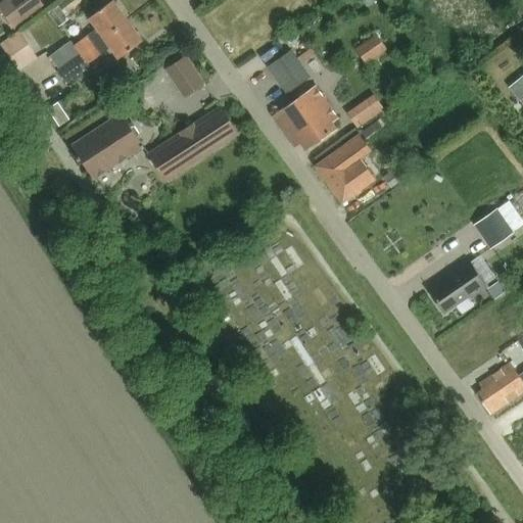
[(40,0),(11,0),(0,8),(0,11),(12,28),(44,5),(40,0)]
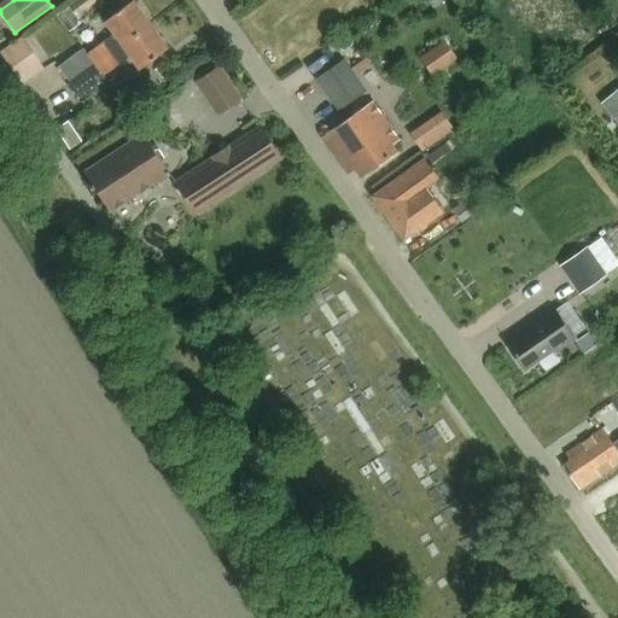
[(151,24),(151,23),(133,0),(106,21),(116,33),(87,53),(83,48),(59,65),(71,81),(151,24)]
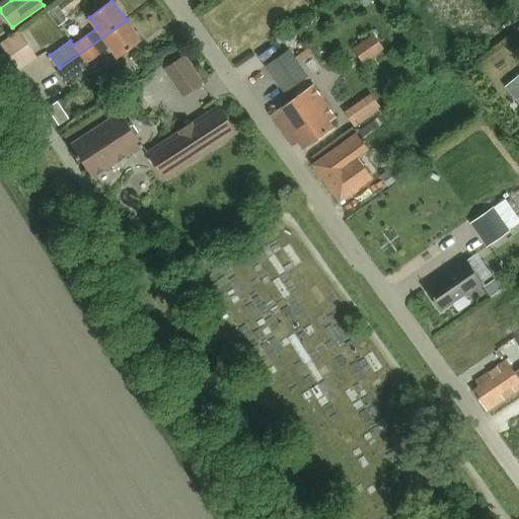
[(118,57),(141,41),(127,20),(60,68),(57,71),(66,83),(89,66),(87,63),(110,47),(118,57)]
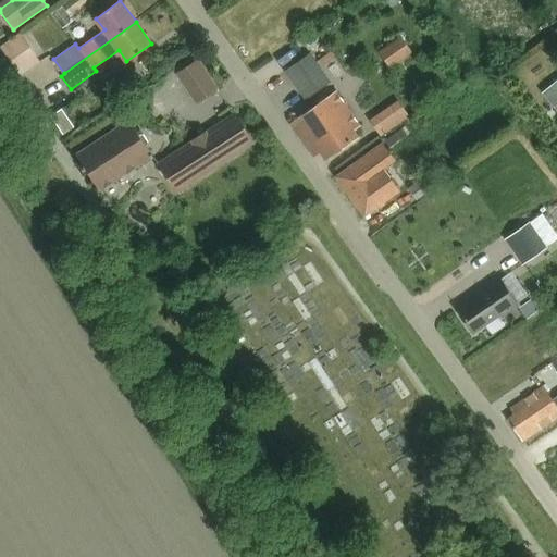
[(23,33),(2,47),(17,70),(38,56),(23,33)]
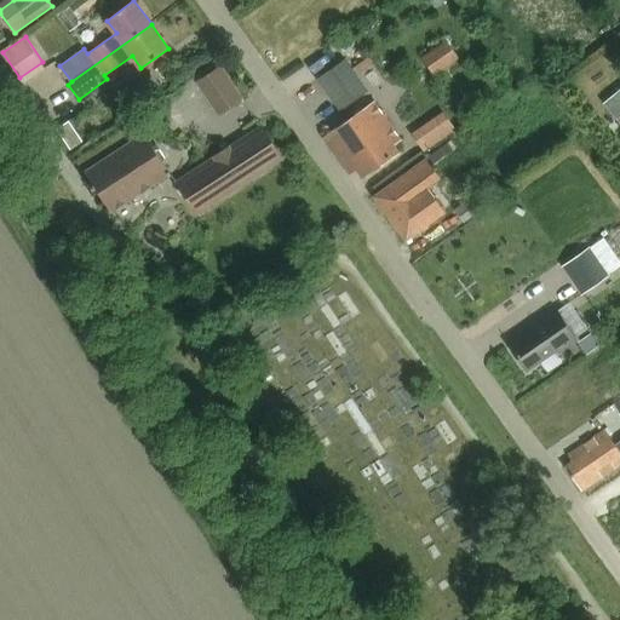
[(448,40),(423,57),(431,72),(457,53),(448,40)]
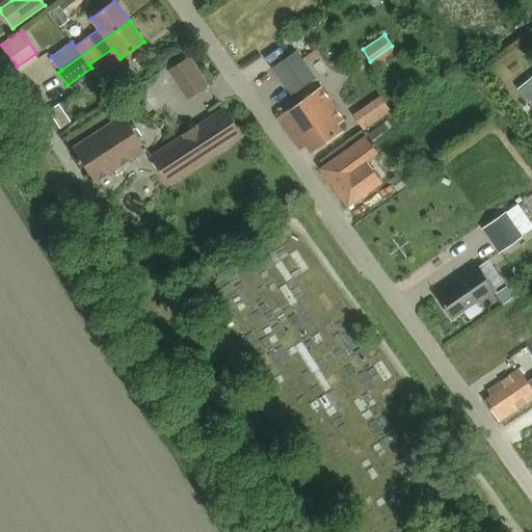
[(316,49),(304,57),(309,62),(320,54),(316,49)]
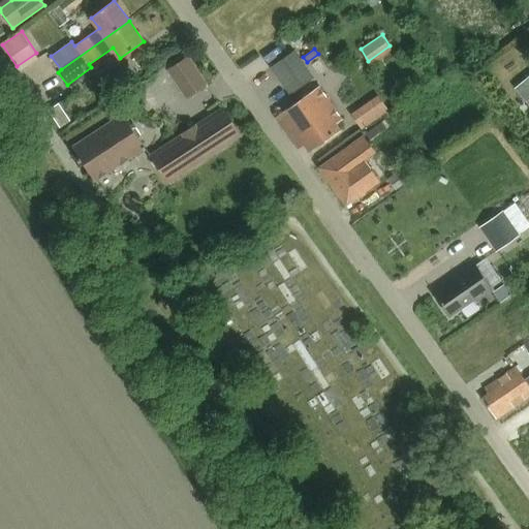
[(289,95),(306,84),(296,70),(299,67),(289,55),(270,69),(289,95)]
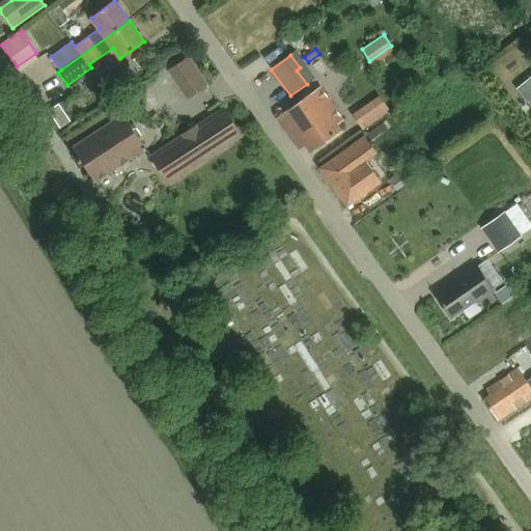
[(190,56),(168,71),(188,100),(210,85),(190,56)]
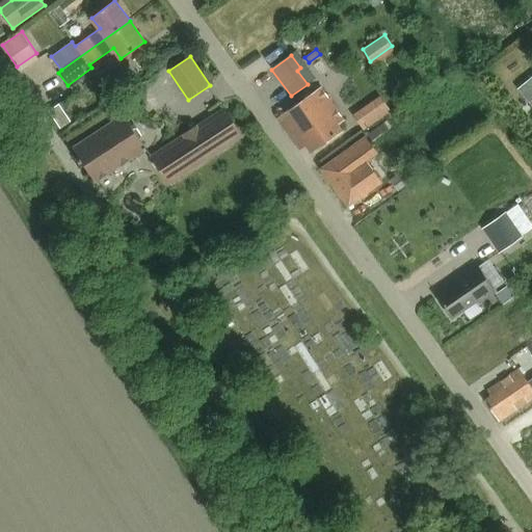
[(531,100),(531,77),(519,88),(530,102),(531,100)]
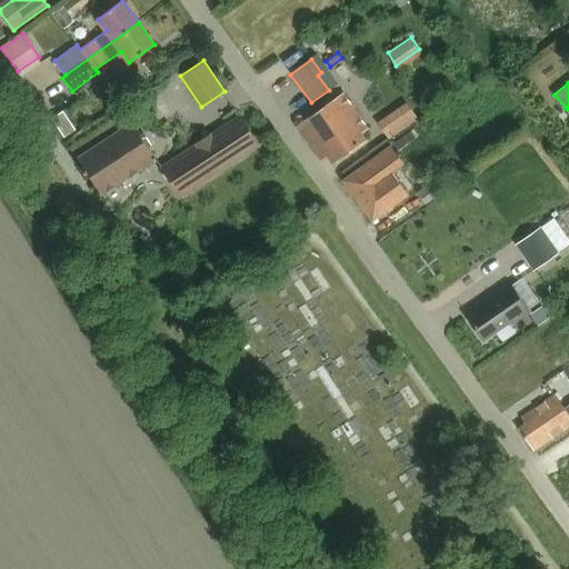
[(361,132),(368,128),(343,92),(297,126),(321,160),(328,156),(332,162),(367,139),(361,132)]
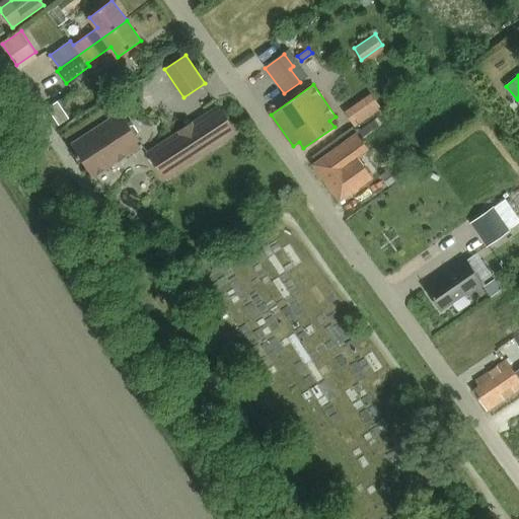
[(372,94),(347,113),(357,128),(382,109),(372,94)]
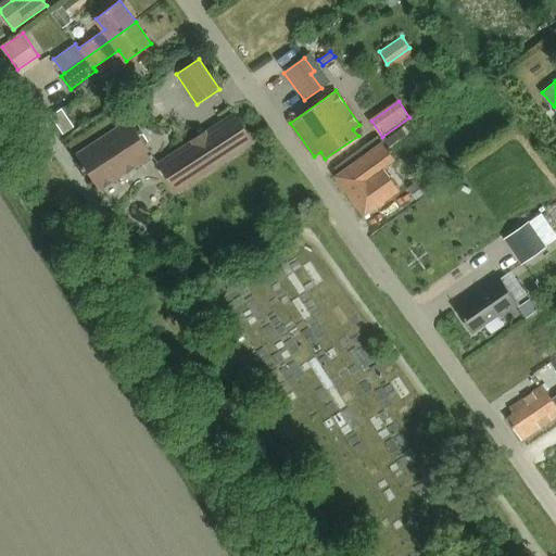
[(61,109),(51,116),(63,134),(74,126),(61,109)]
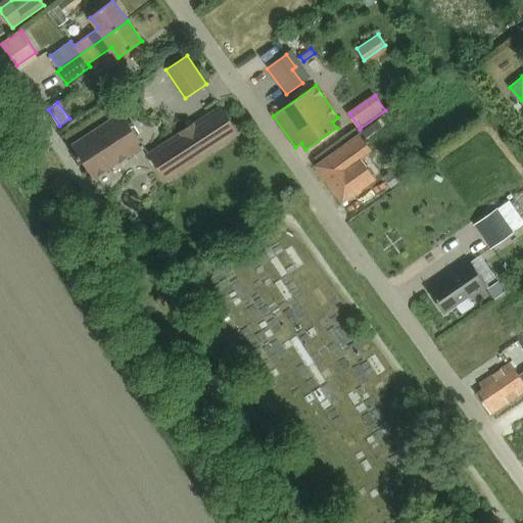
[(167,183),(240,135),(222,106),(147,154),(167,183)]
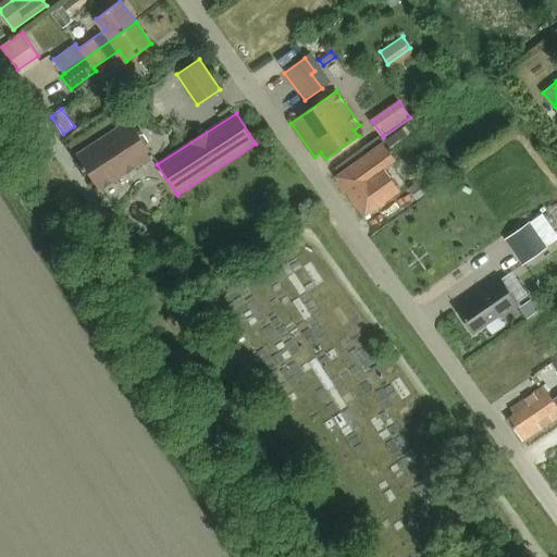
[(76,156),(100,192),(153,157),(131,121),(76,156)]
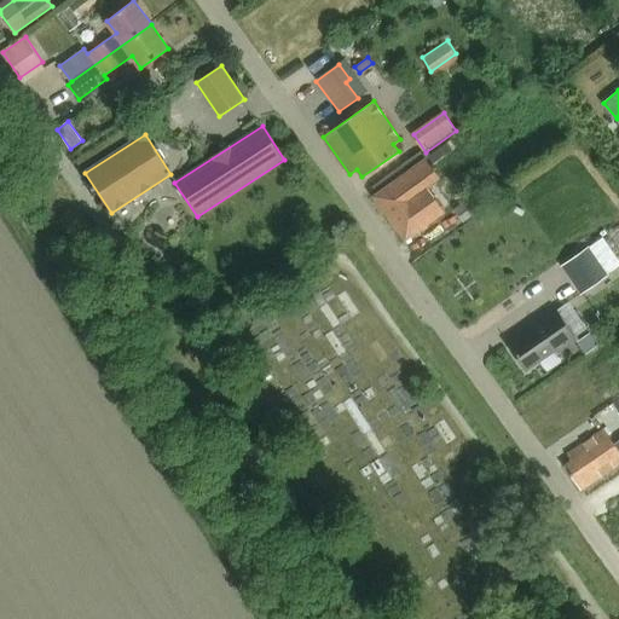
[(434,165),(457,149),(451,140),(428,156),(434,165)]
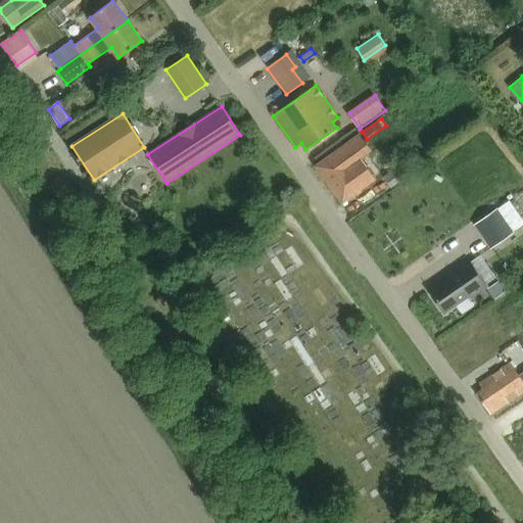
[(372,150),(360,134),(315,165),(342,203),(376,179),(361,158),(372,150)]
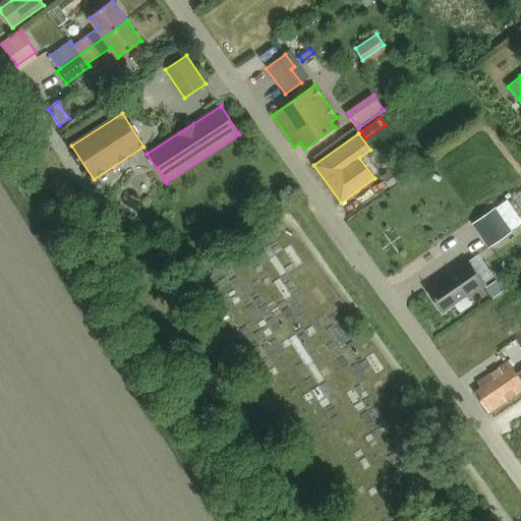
[(381,177),(388,186),(405,173),(399,164),(381,177)]
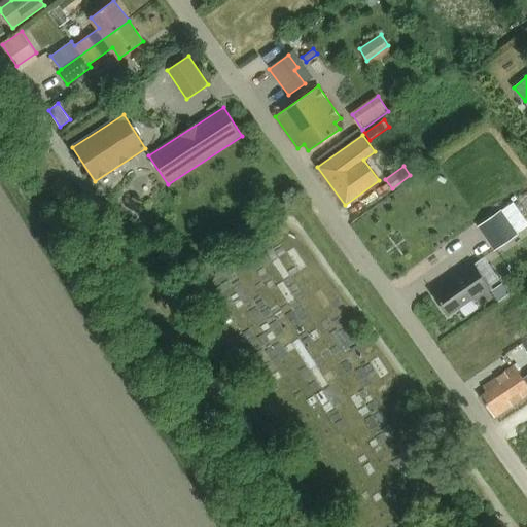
[(526,224),(514,205),(481,227),(496,249),(526,227),(526,224)]
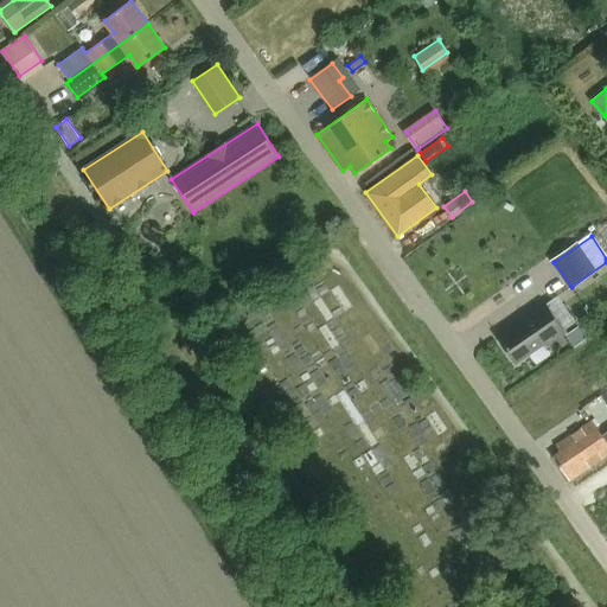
[(499,337),(517,363),(545,343),(548,345),(566,333),(544,302),(526,314),(528,317),(499,337)]
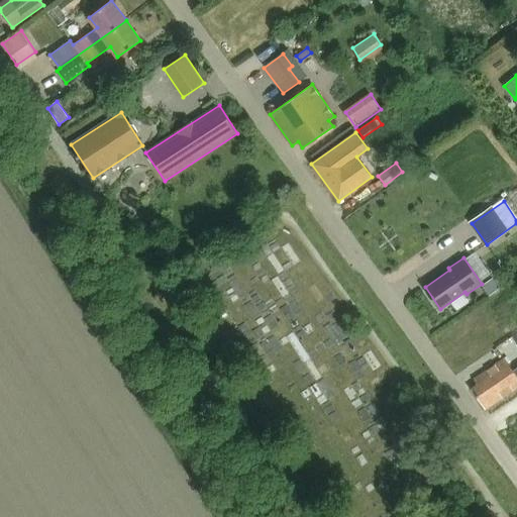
[(493,278),(482,285),(489,295),(499,288),(493,278)]
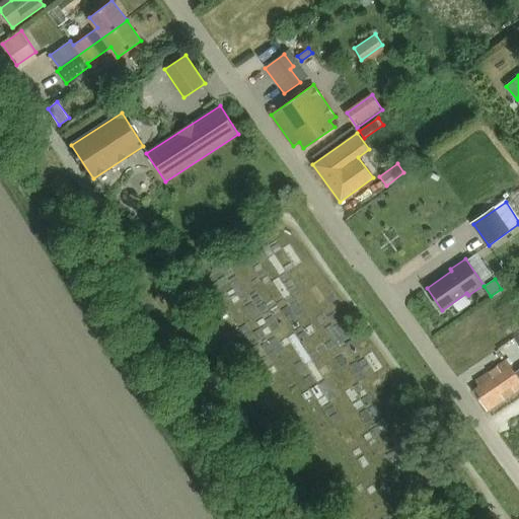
[(518,388),(518,379),(517,377),(506,360),(475,381),(478,386),(472,390),(487,411),(518,388)]
